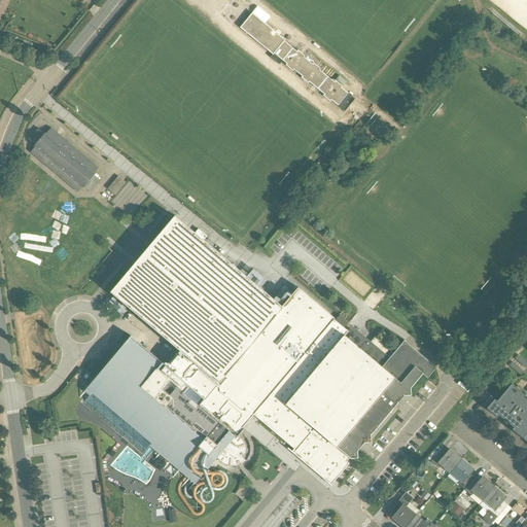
[(285,40),(251,13),(239,29),(273,56),(270,59),(279,66),(283,62),(286,65),(285,66),(292,71),(293,70),(302,77),(301,78),(308,84),(309,83),(323,95),(322,96),(330,102),(331,101),(345,112),(355,100),(342,89),(346,82),(339,76),(334,82),(319,70),(320,69),(313,63),(312,64),(304,58),(305,57),(297,50),(296,51),(284,41),(285,40)]
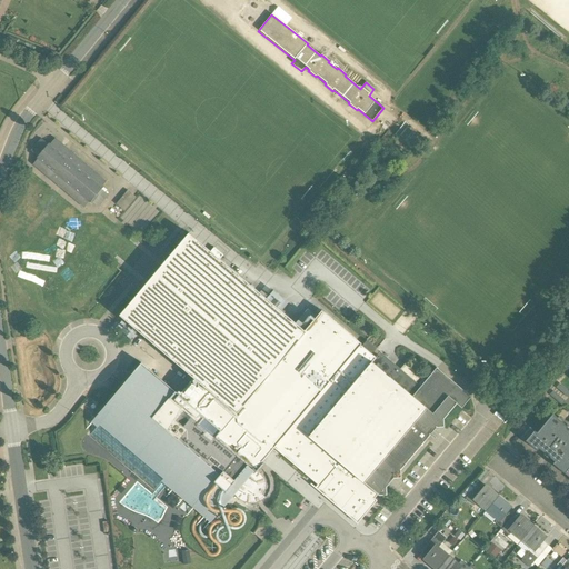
[(101,188),(107,182),(55,139),(49,145),(48,145),(41,139),(30,151),(38,158),(37,158),(38,159),(32,165),(83,208),(89,202),(90,203),(90,202),(98,209),(108,196),(101,190),(102,189),(101,188)]
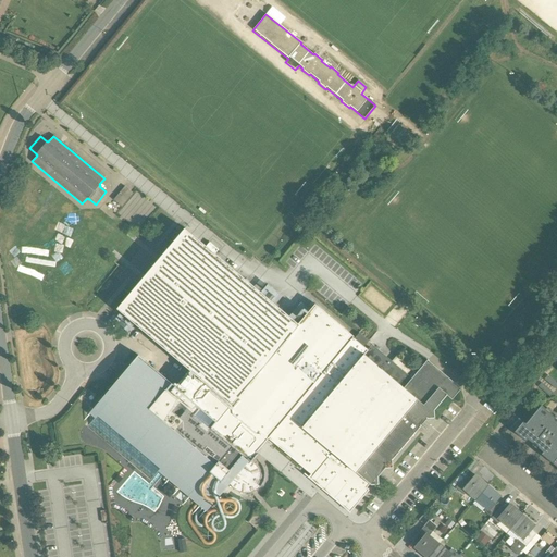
[(113,200),(122,208),(133,195),(124,187),(113,200)]
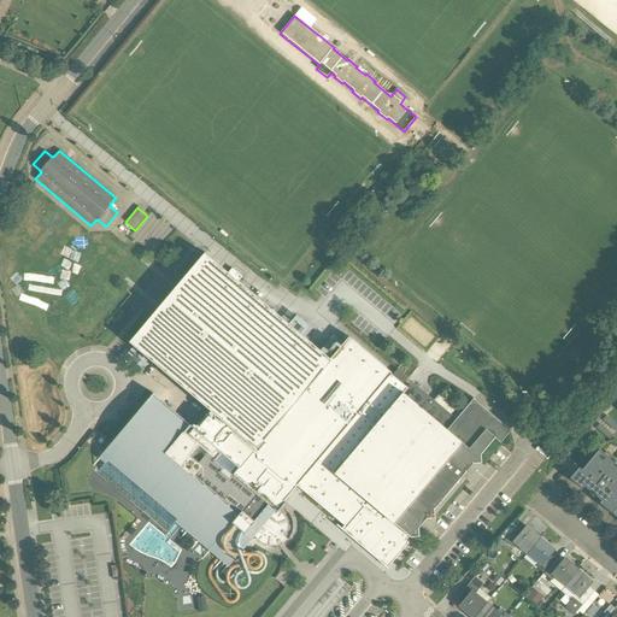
[(228,274),(204,253),(129,342),(210,410),(194,429),(152,394),(113,440),(98,459),(105,465),(107,462),(176,519),(174,523),(216,558),(228,568),(242,551),(253,536),(256,539),(257,541),(262,544),(264,545),(268,546),(271,546),(274,546),(276,546),(280,545),(282,544),(286,541),(288,540),(285,538),(286,534),(287,532),(287,530),(288,528),(288,526),(287,522),(287,519),(285,517),(283,515),(281,512),(278,511),(286,503),(283,501),(291,493),(297,486),(344,526),(341,529),(387,568),(407,544),(405,540),(409,536),(411,538),(418,536),(417,528),(425,519),(434,519),(434,510),(472,464),(481,464),(481,454),(494,439),(500,444),(511,432),(472,399),(456,419),(411,382),(406,388),(403,386),(409,378),(398,370),(392,376),(391,374),(348,338),(329,359),(304,338),(288,324),(238,282),(228,274)]
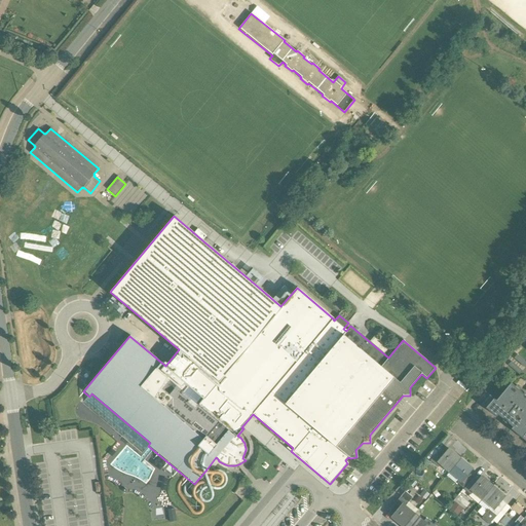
[(201,232),(197,229),(194,233),(202,240),(205,236),(201,232)]
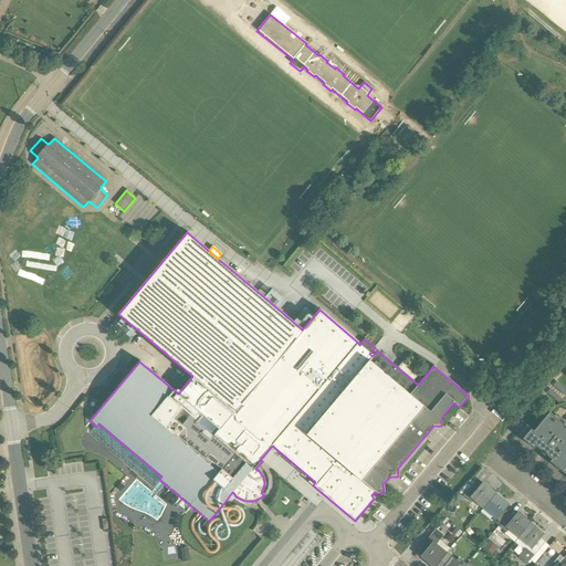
[(264,297),(279,310),(285,302),(271,289),(264,297)]
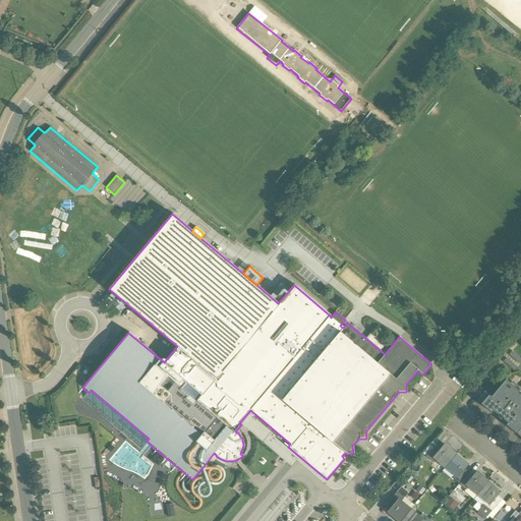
[(502,349),(491,362),(496,365),(514,343),(510,340),(502,349)]
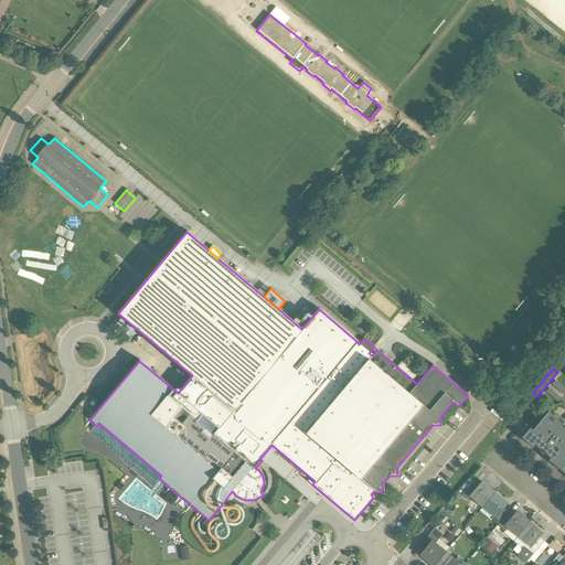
[(564,390),(555,382),(552,385),(564,395),(564,393),(564,390)]
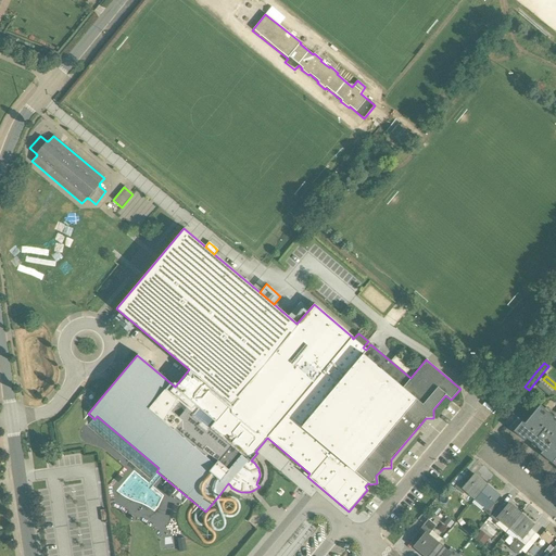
[(552,393),(540,382),(536,387),(548,396),(552,393)]
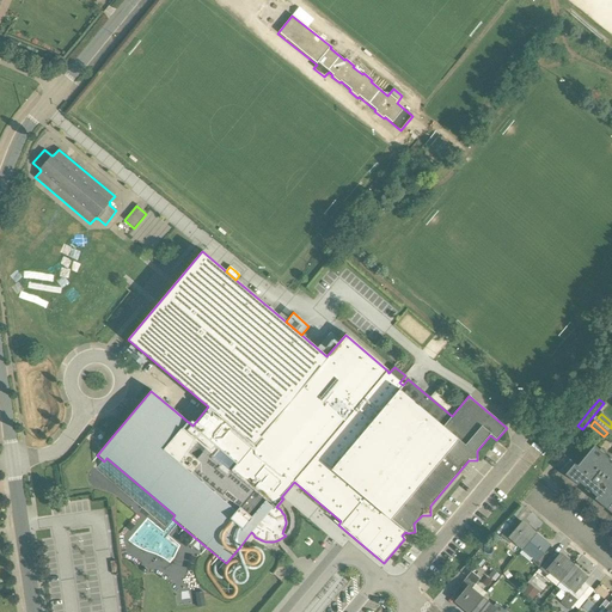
[(594,500),(611,514),(611,513),(611,463),(611,464),(610,461),(610,459),(606,456),(607,454),(601,448),(599,451),(594,446),(576,466),(563,456),(555,466),(577,485),(580,483),(585,488),(587,488),(591,490),(591,493),(595,497),(594,500)]
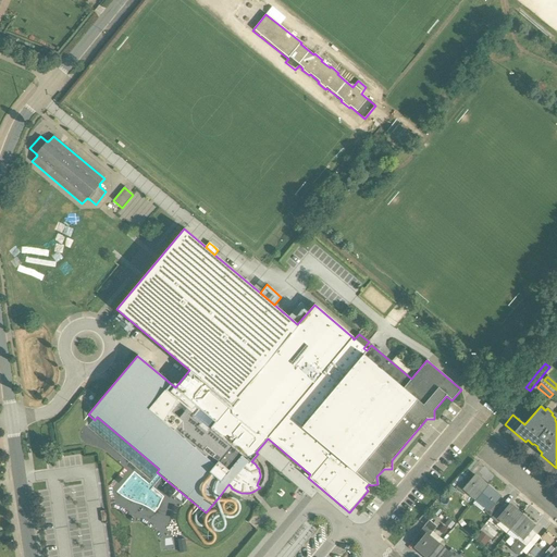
[(474,502),(487,485),(474,474),(471,479),(466,475),(455,489),(467,498),(469,496),(474,502)]
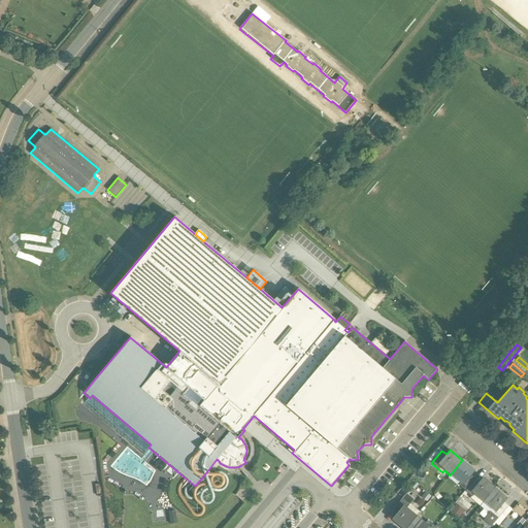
[(465,491),(475,480),(470,475),(474,470),(462,460),(450,475),(448,477),(457,486),(458,486),(465,491)]
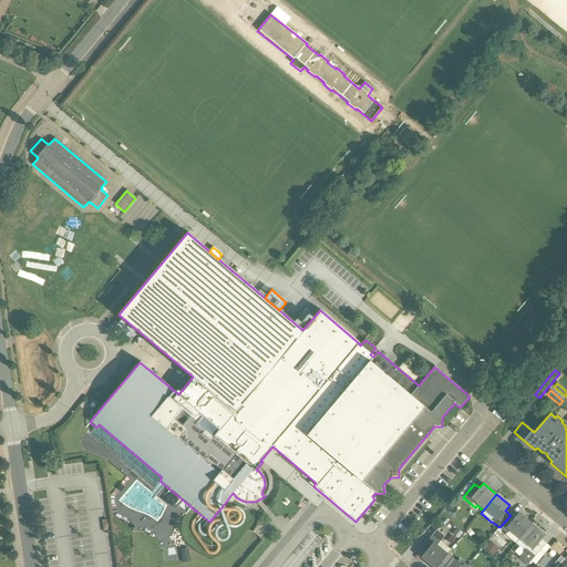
[(518,539),(533,524),(518,513),(514,517),(511,515),(500,527),(507,534),(509,532),(518,539)]
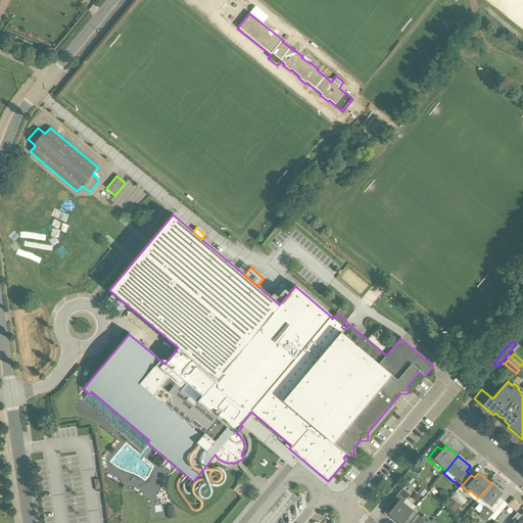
[(484,509),(478,516),(486,522),(488,518),(503,502),(498,498),(503,493),(491,483),(478,497),(475,502),(484,509)]
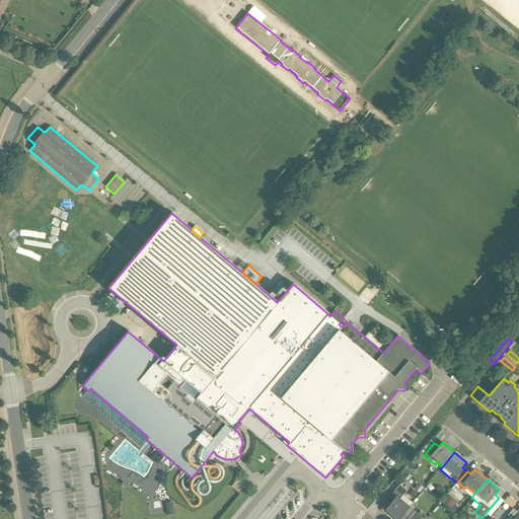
[(414,489),(420,493),(423,488),(418,484),(414,489)]
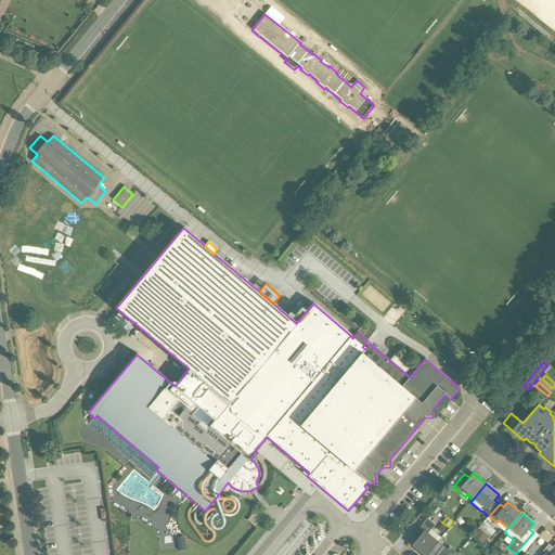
[(413,546),(423,554),(426,554),(438,541),(441,538),(431,530),(435,525),(426,518),(411,538),(416,542),(413,546)]
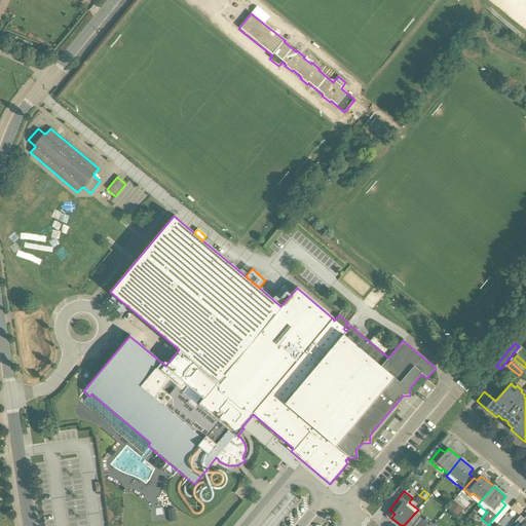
[(449,509),(458,516),(463,509),(454,502),(449,509)]
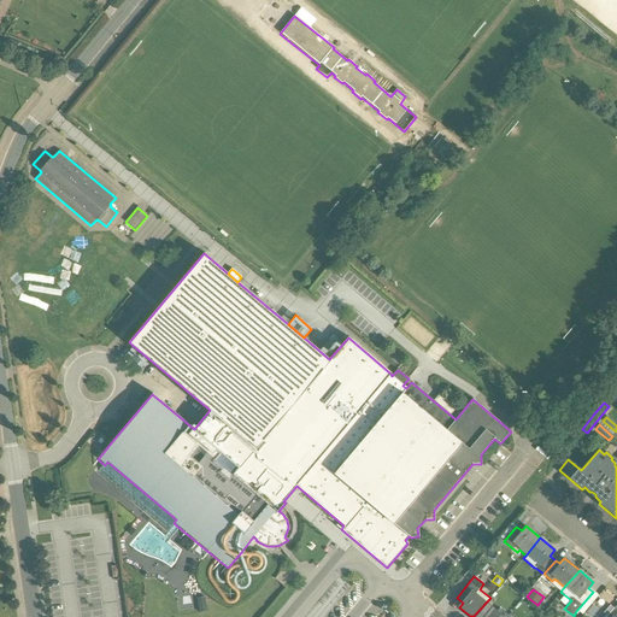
[(598,595),(593,592),(576,611),(582,616),(598,595)]
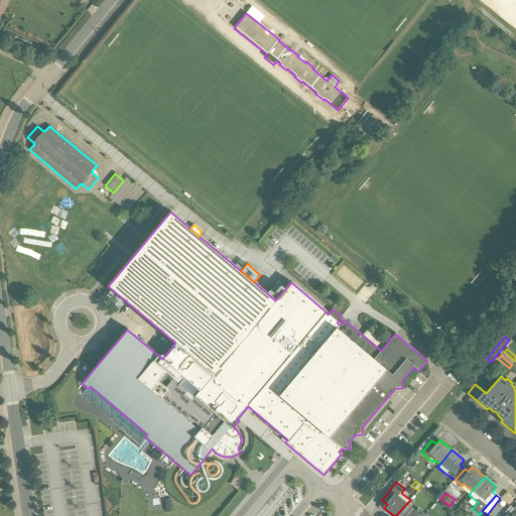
[(407,503),(396,515),(422,515),(424,514),(417,509),(416,511),(407,503)]
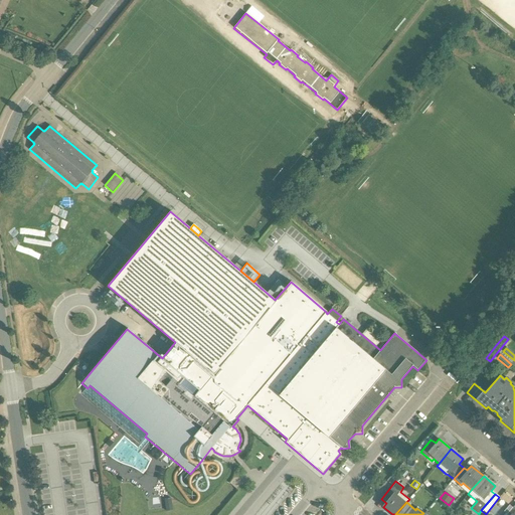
[(494,505),(489,511),(493,514),(494,514),(499,509),(494,505)]
